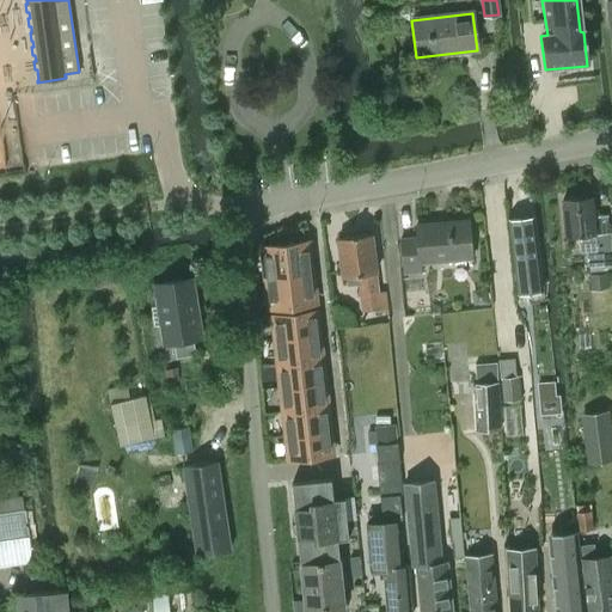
[(580,254),(588,252),(589,270),(611,268),(611,234),(610,234),(597,236),(593,199),(562,201),(565,238),(579,237),(580,254)]
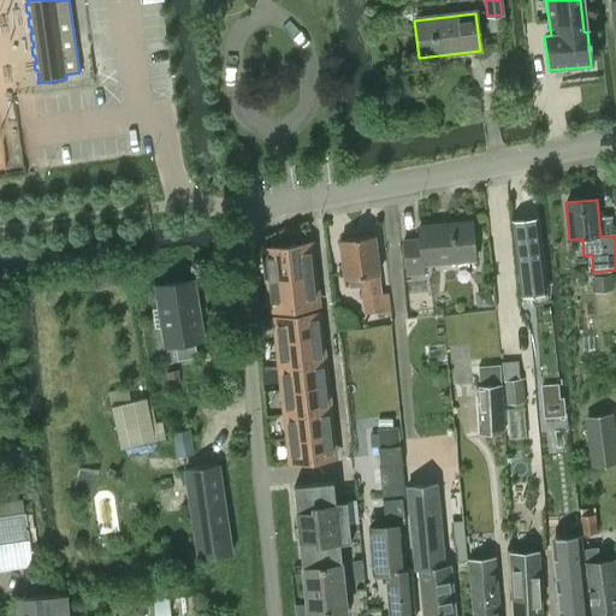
[(424,266),(475,260),(471,223),(419,229),(420,241),(403,242),(408,277),(425,276),(424,266)]
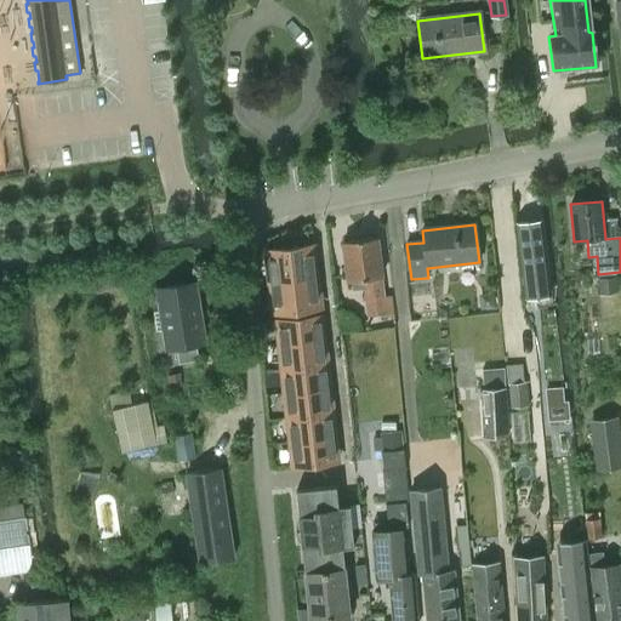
[(283,246),(265,249),(268,280),(315,275),(312,243),(307,244),(306,231),(281,237),(283,246)]
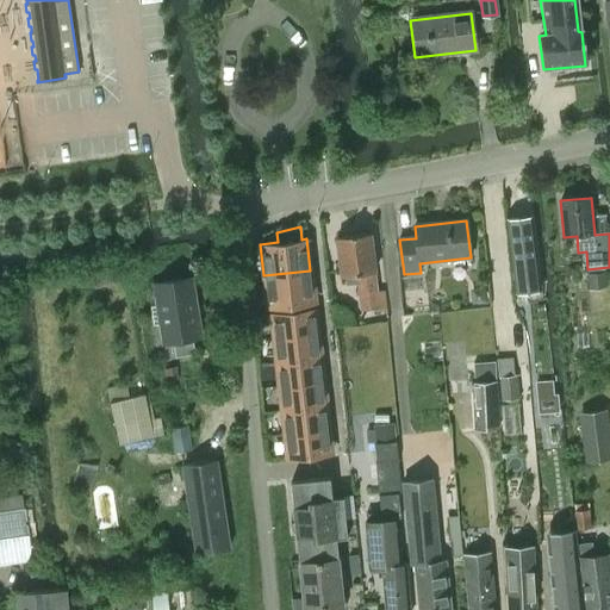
[(385,290),(379,290),(373,235),(340,238),(343,278),(356,275),(360,322),(387,318),(385,290)]
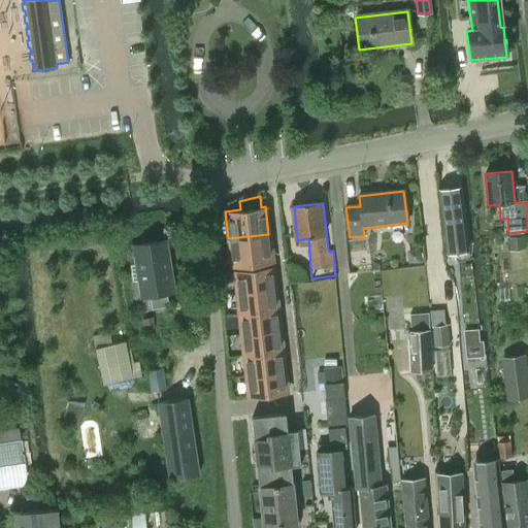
[(268,234),(228,238),(231,266),(271,261),(268,234)]
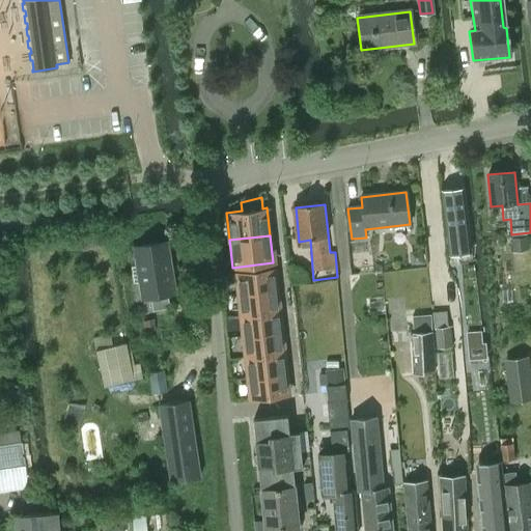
[(169,295),(177,292),(169,242),(136,247),(139,266),(134,267),(137,283),(141,282),(143,299),(152,297),(155,310),(172,308),(169,295)]
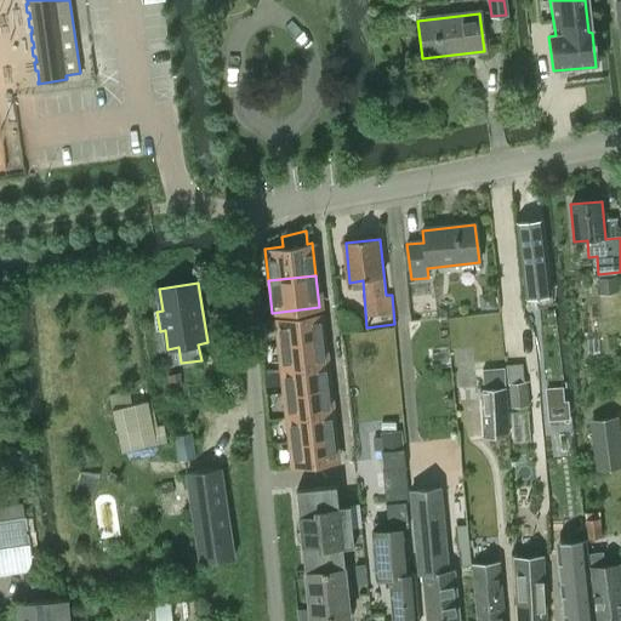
[(479,294),(480,309),(495,307),(493,292),(479,294)]
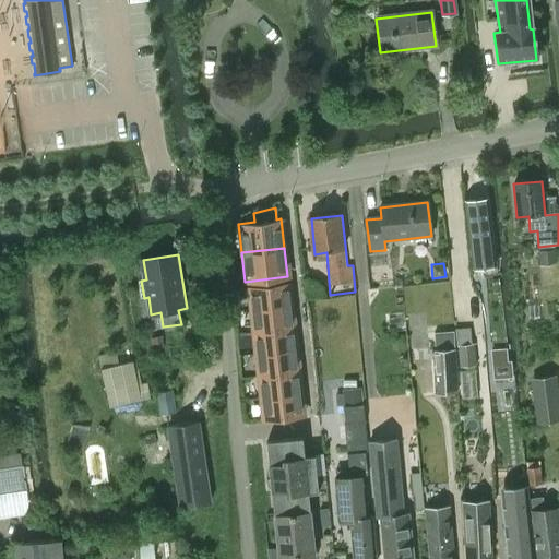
[(289,282),(248,286),(250,308),(292,304),(289,282)]
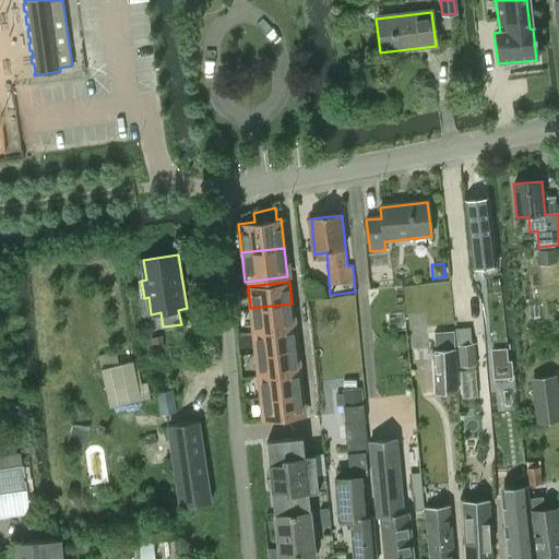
[(292,304),(250,308),(253,330),(295,325),(292,304)]
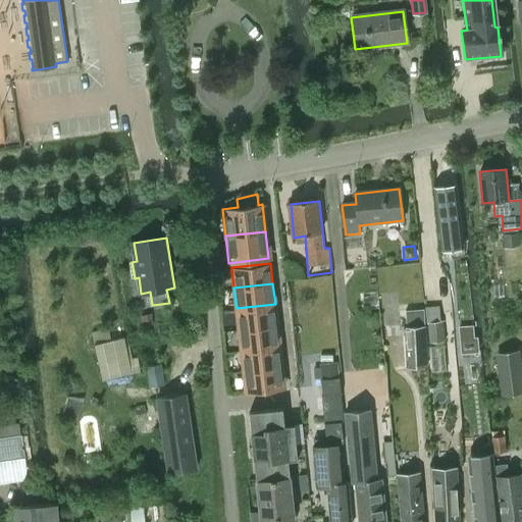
[(275,304),(237,308),(239,329),(277,325),(275,304)]
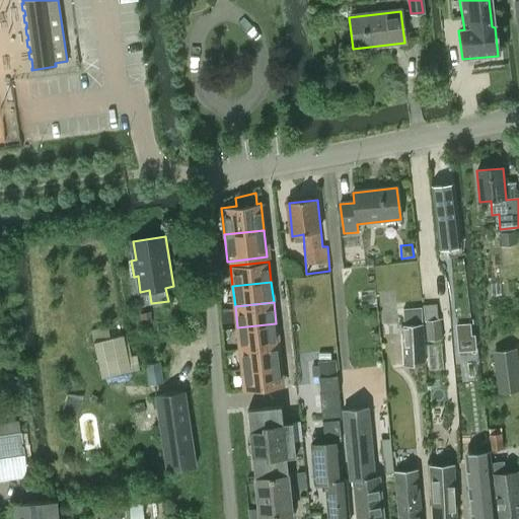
[(420,308),(402,309),(403,322),(421,321),(420,308)]
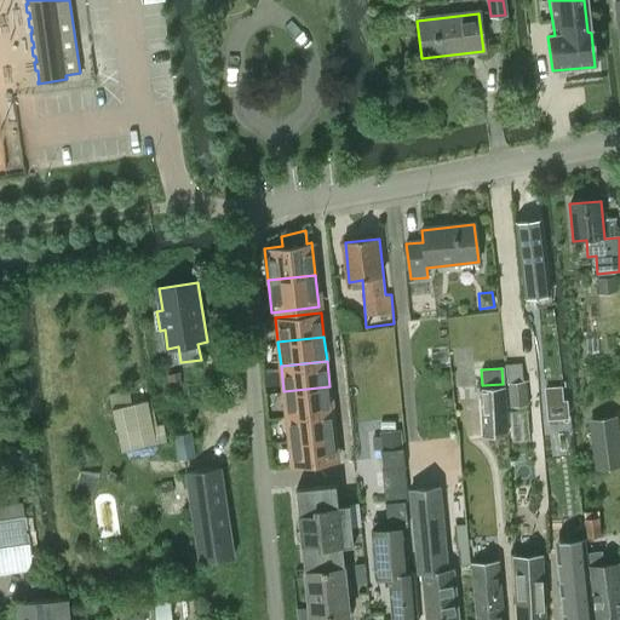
[(510,407),(526,405),(523,382),(507,383),(510,407)]
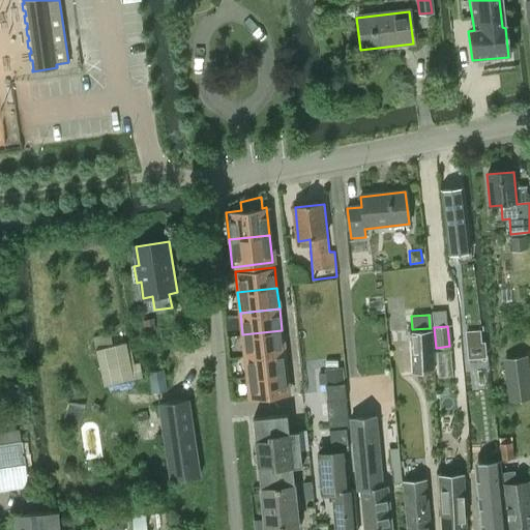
[(282,330),(242,334),(244,355),(284,351),(282,330)]
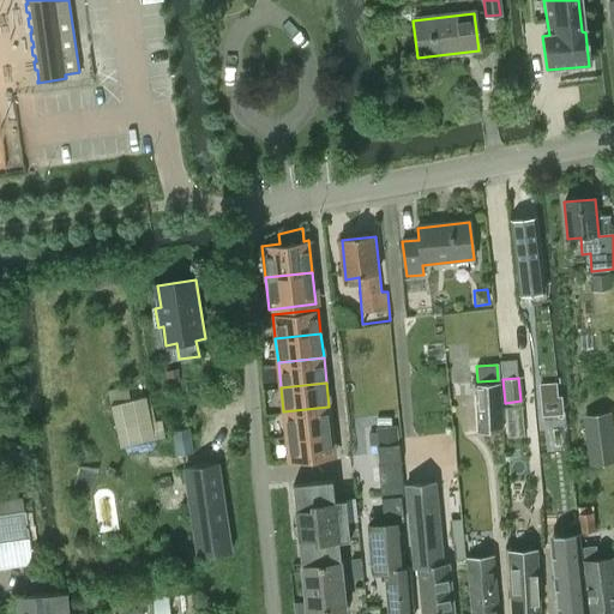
[(476,433),(500,432),(498,384),(474,385),(476,433)]
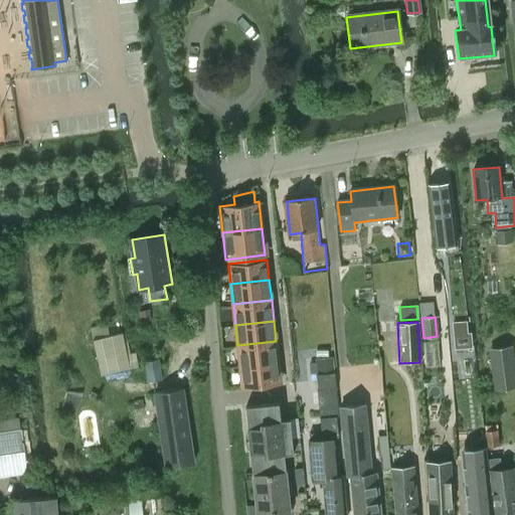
[(276,341),(237,345),(239,366),(279,362),(276,341)]
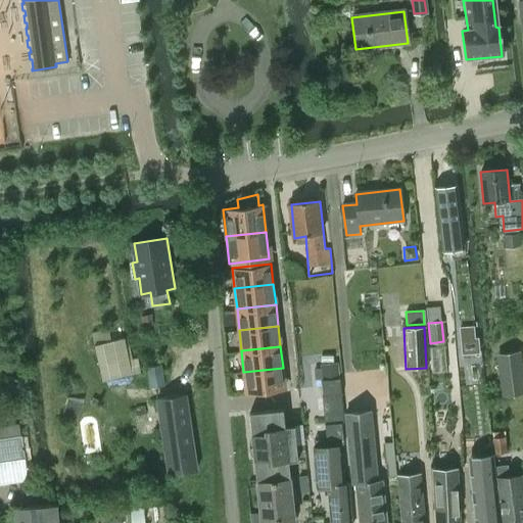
[(502,394),(522,390),(517,346),(494,349),(502,394)]
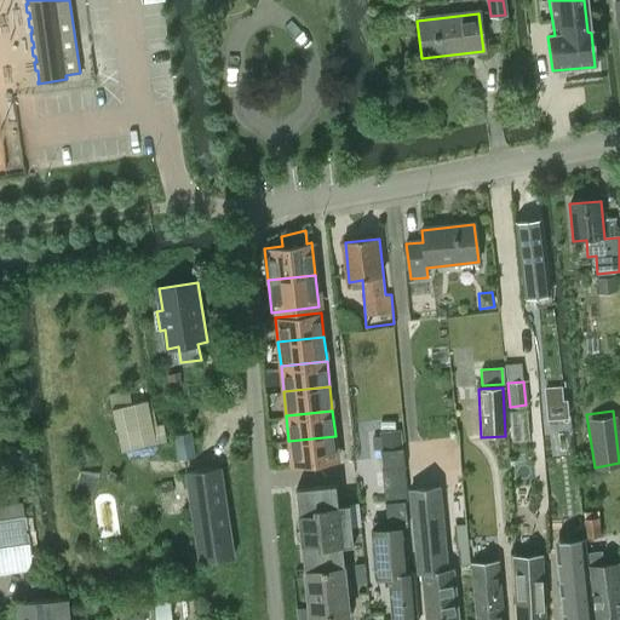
[(179,459),(195,457),(191,431),(176,434),(179,459)]
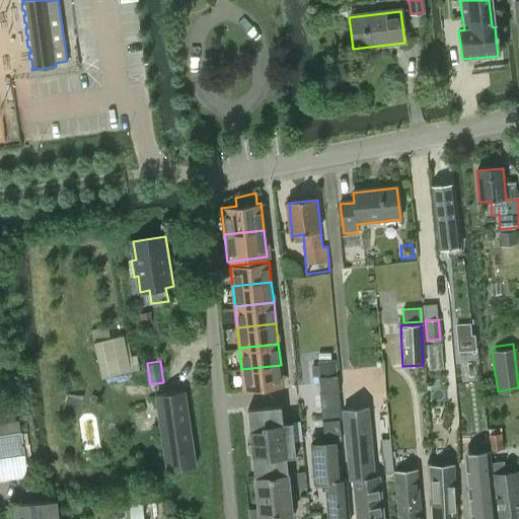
[(281,365),(241,369),(244,389),(283,384),(281,365)]
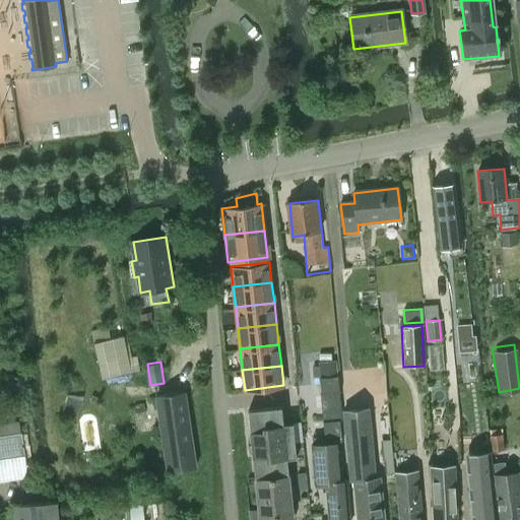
[(342,419),(340,391),(338,376),(322,378),(323,392),(319,392),(322,423),(342,419)]
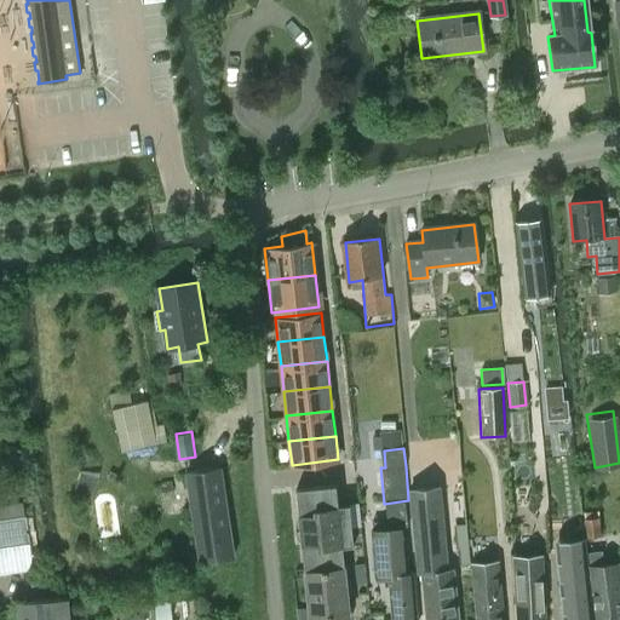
[(187,474),(194,517),(229,511),(222,468),(187,474)]
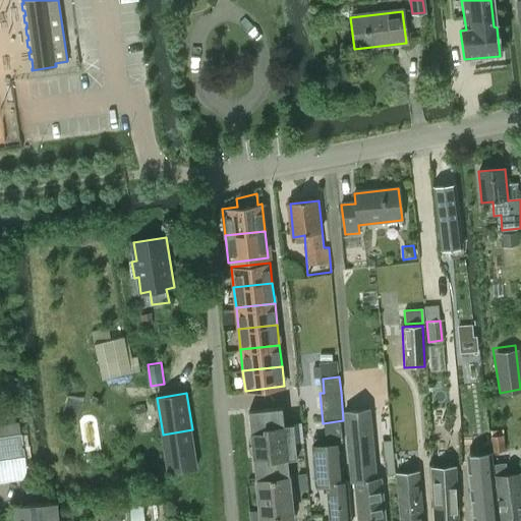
[(248,411),(251,433),(284,429),(282,408),(248,411)]
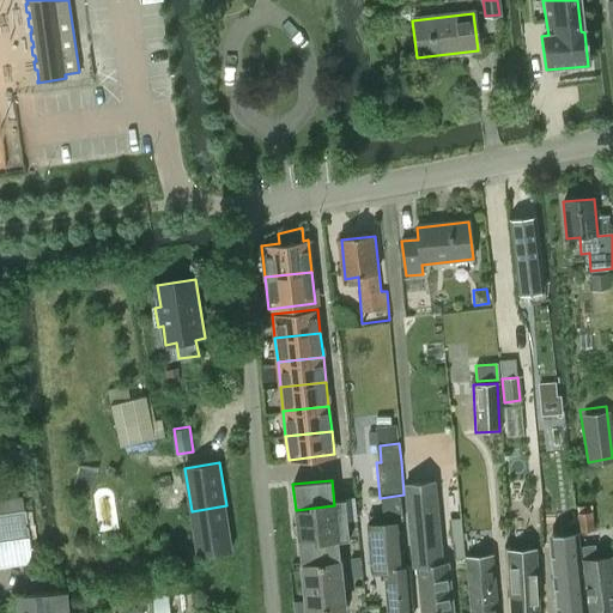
[(413,568),(418,568),(422,612),(451,612),(448,564),(443,565),(435,484),(405,486),(413,568)]
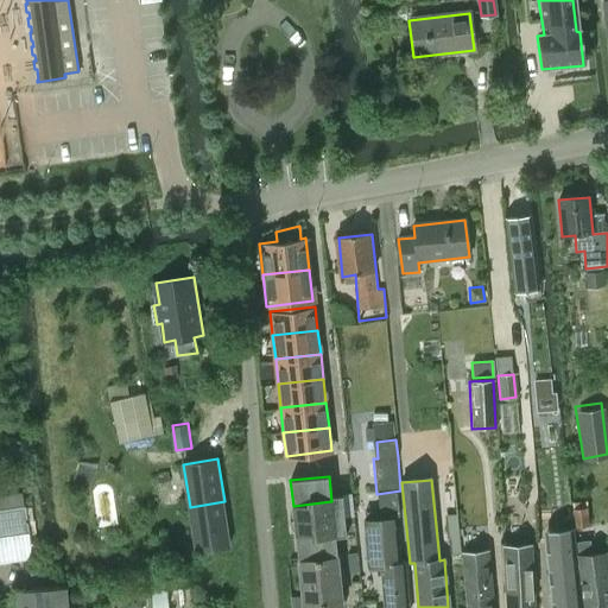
[(0,495),(0,508),(25,506),(23,493),(0,495)]
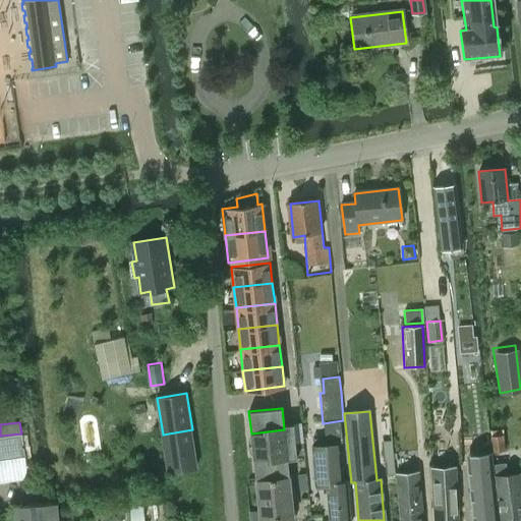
[(192,429),(163,435),(169,472),(198,467),(192,429)]
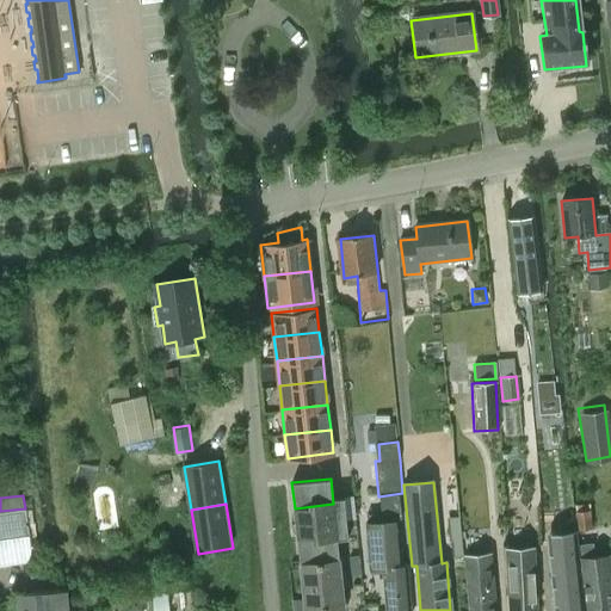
[(295,508),(297,534),(335,530),(333,504),(295,508)]
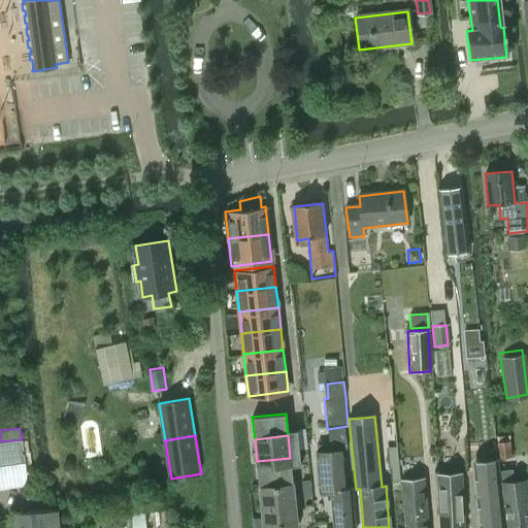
[(497,447),(499,457),(512,455),(509,443),(497,447)]
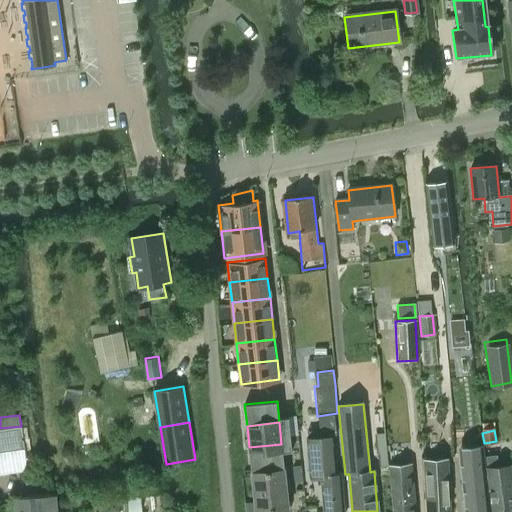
[(309,478),(321,477),(324,511),(345,511),(341,472),(336,473),(332,434),(305,436),(309,478)]
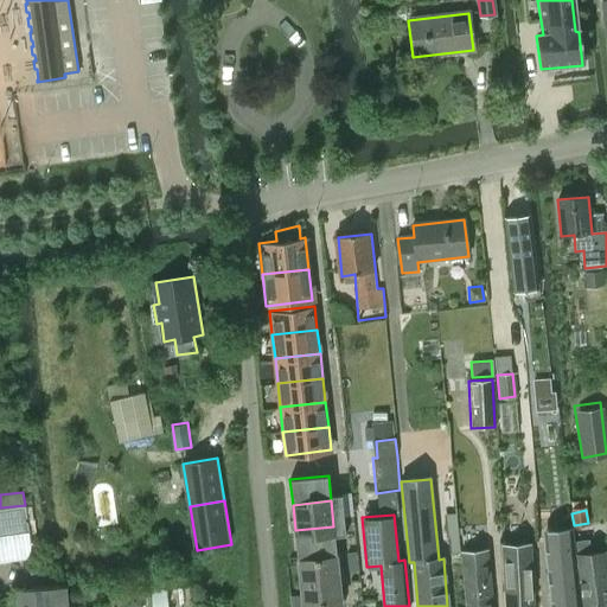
[(295,530),(298,556),(337,551),(333,526),(295,530)]
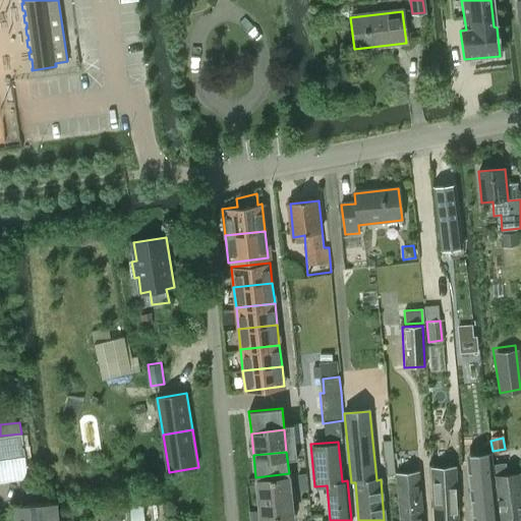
[(473,520),(496,520),(490,464),(468,467),(473,520)]
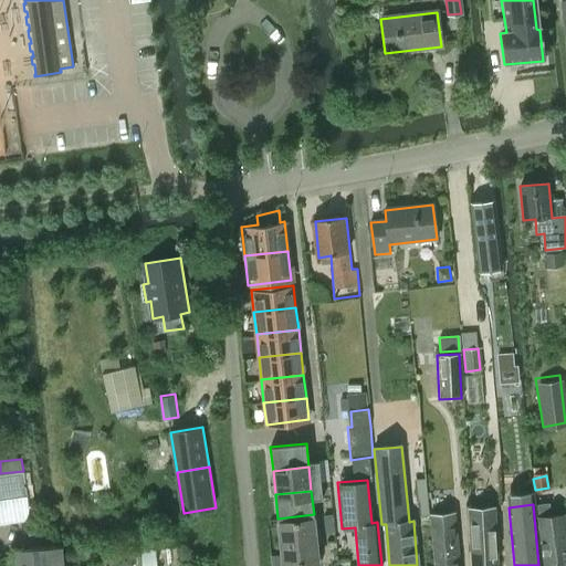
[(471,565),(495,565),(493,507),(469,509),(471,565)]
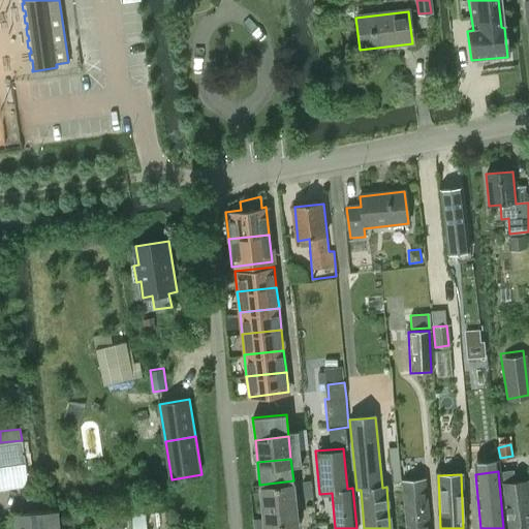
[(407,528),(429,528),(426,478),(404,480),(407,528)]
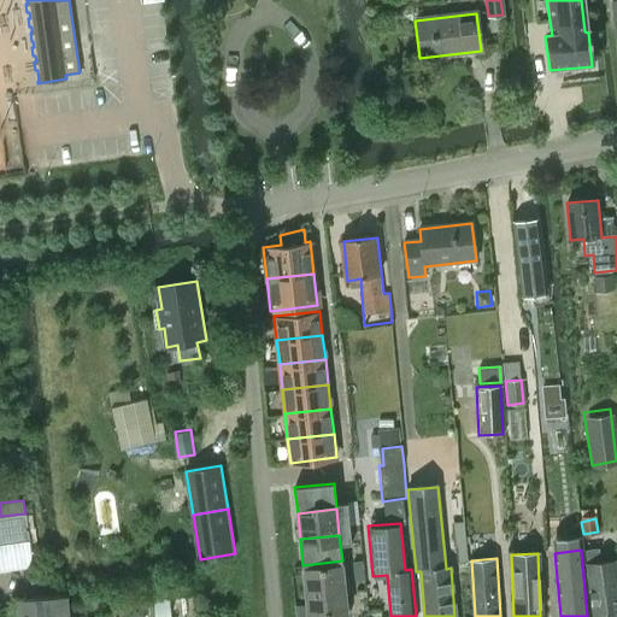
[(303,565),(305,591),(345,587),(342,560),(303,565)]
